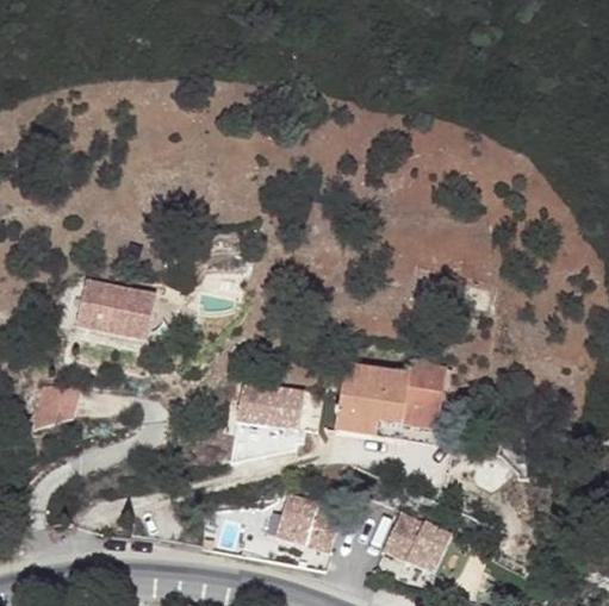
[(155,292),(85,277),(76,322),(145,336),(155,292)]
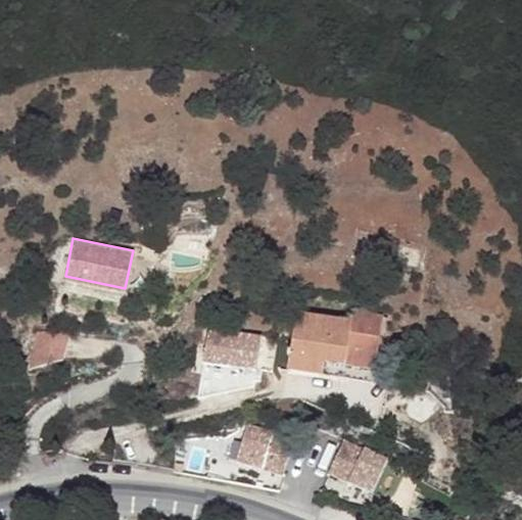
[(373,375),(382,314),(352,309),(350,319),(296,311),(290,355),(322,360),(343,364),(342,371),(373,375)]
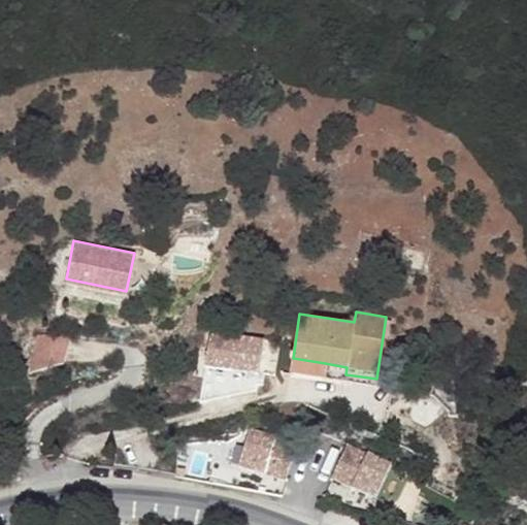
[(210,366),(267,369),(268,333),(212,330),(210,366)]
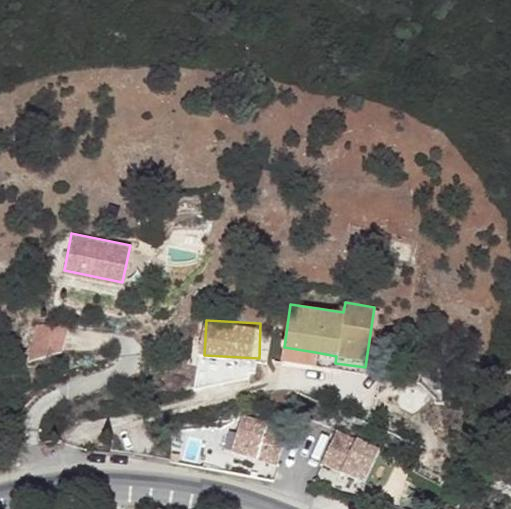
[(64,323),(35,323),(29,355),(64,346),(64,323)]
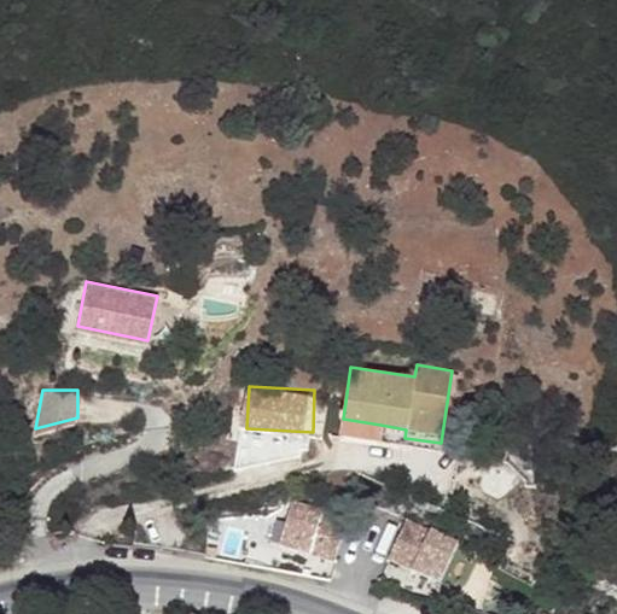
[(464,403),(447,401),(441,440),(458,443),(464,403)]
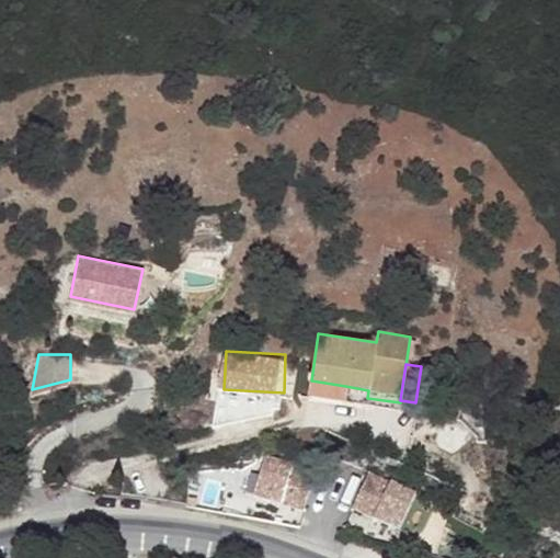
[(343,401),(345,386),(311,380),(308,396),(343,401)]
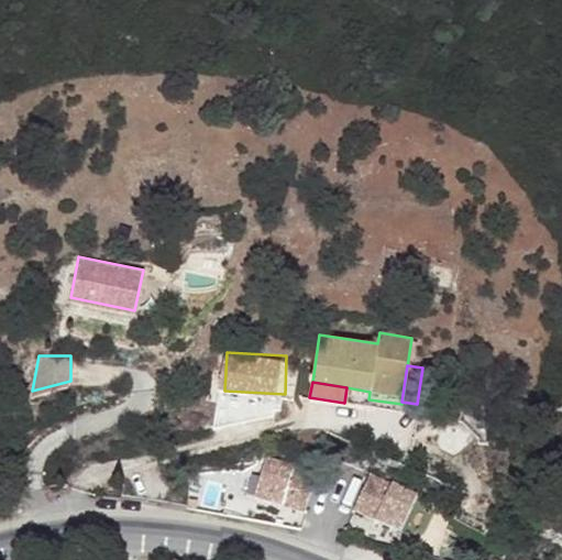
[(313,471),(265,457),(253,494),(302,508),(313,471)]
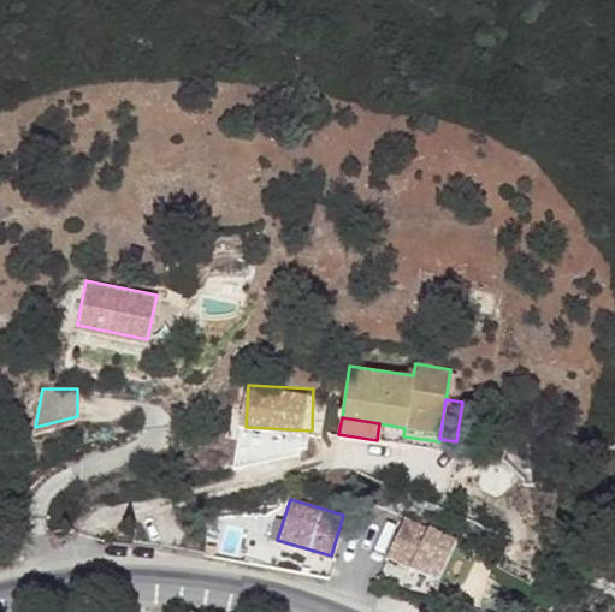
[(454,539),(402,515),(384,553),(436,577),(454,539)]
